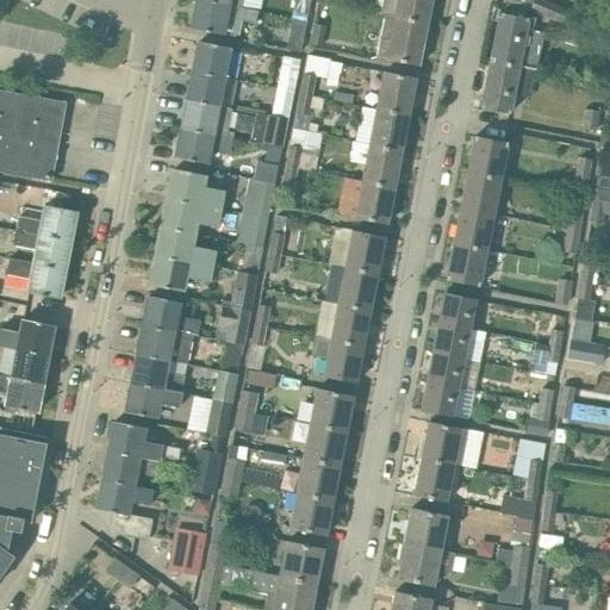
[(257,11),(241,7),(201,0),(197,0),(192,26),(205,30),(205,31),(235,37),(238,33),(241,20),(255,24),(257,11)]
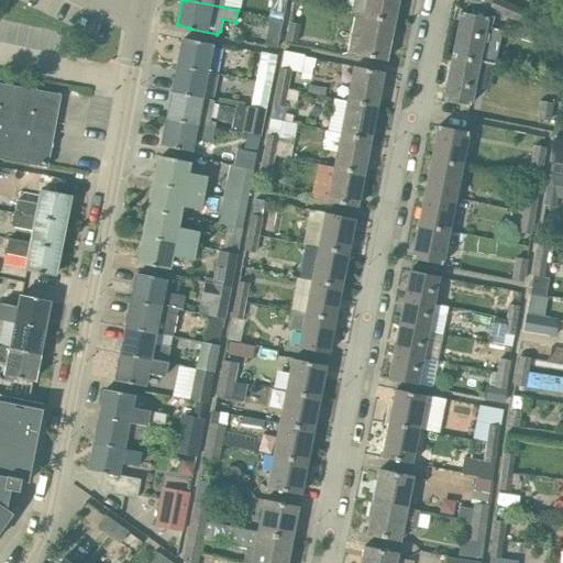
[(272,0),(269,17),(283,19),(286,0),(272,0)]
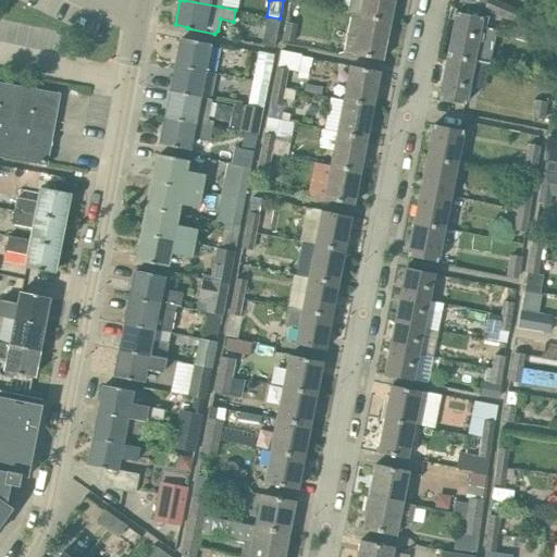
[(351,13),(390,21),(393,0),(349,0),(347,12),(351,13)]
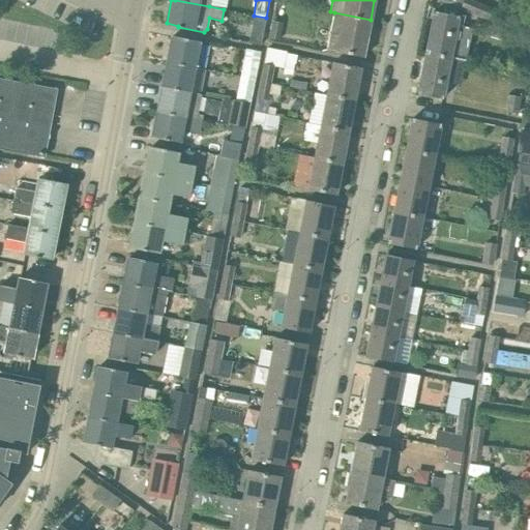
[(494,9),(471,0),(463,0),(461,8),(490,20),(494,9)]
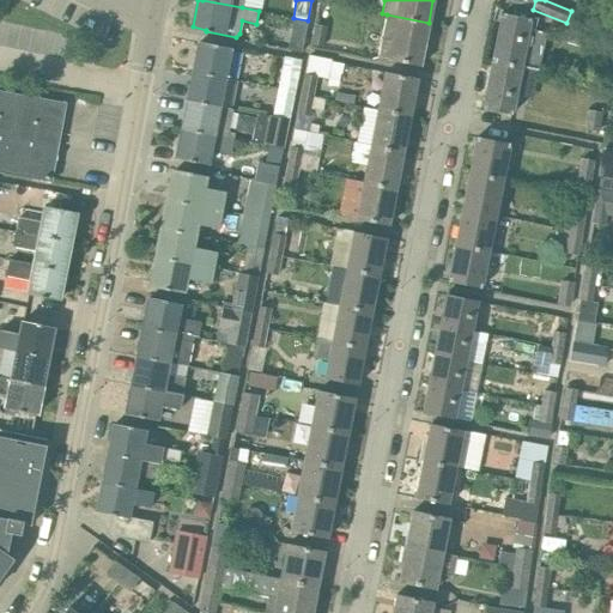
[(492,61),(521,67),(539,70),(546,34),(528,30),(530,19),(502,13),(492,61)]
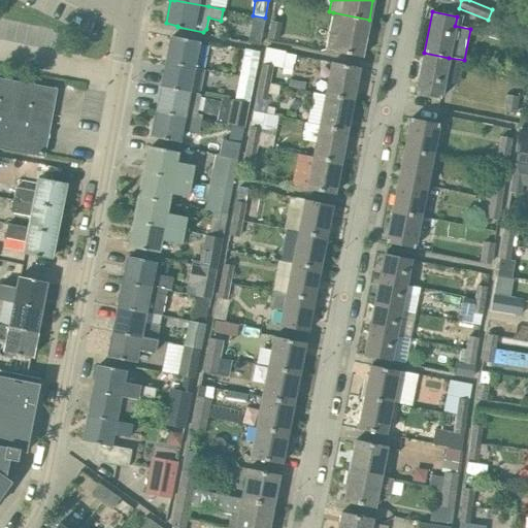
[(362,57),(369,20),(333,12),(326,50),(362,57)]
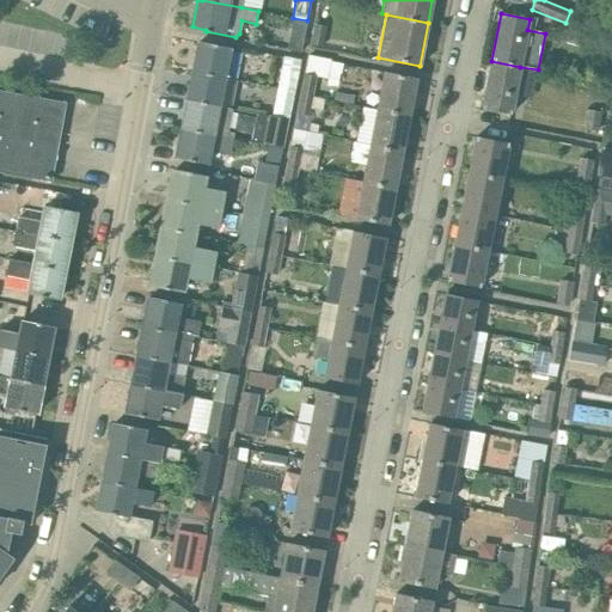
[(301,53),(307,20),(293,18),(287,49),(301,53)]
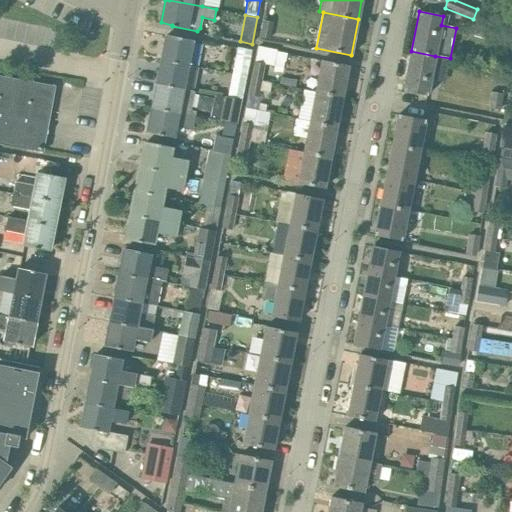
[(272,22),(263,20),(260,37),(269,38),(272,22)]
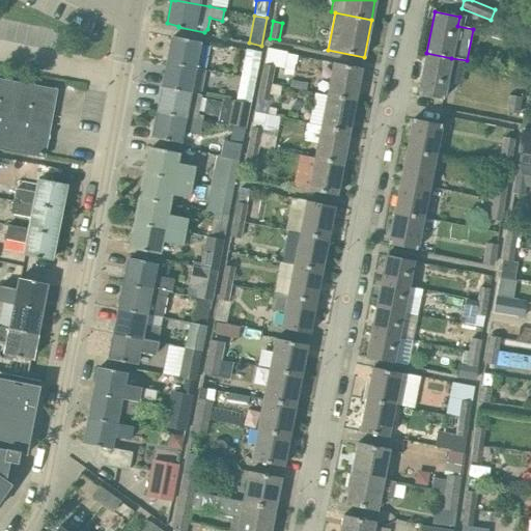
[(172,37),(167,62),(194,67),(199,42),(184,38),(184,39),(172,37)]
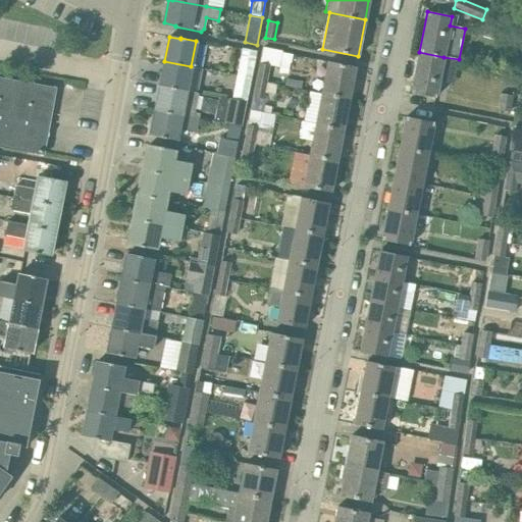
[(238,75),(251,77),(257,52),(243,48),(238,75)]
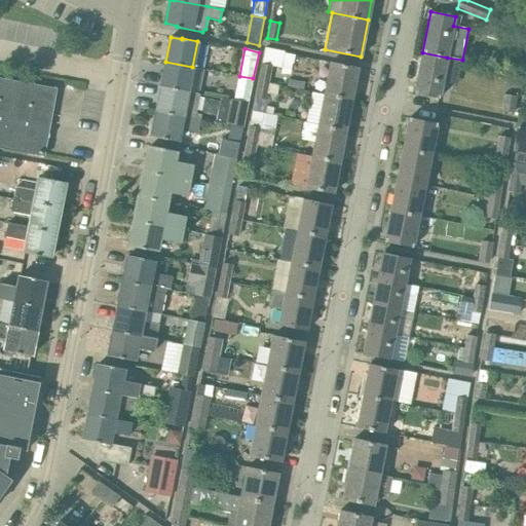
[(263,61),(292,64),(294,50),(264,48),(263,61)]
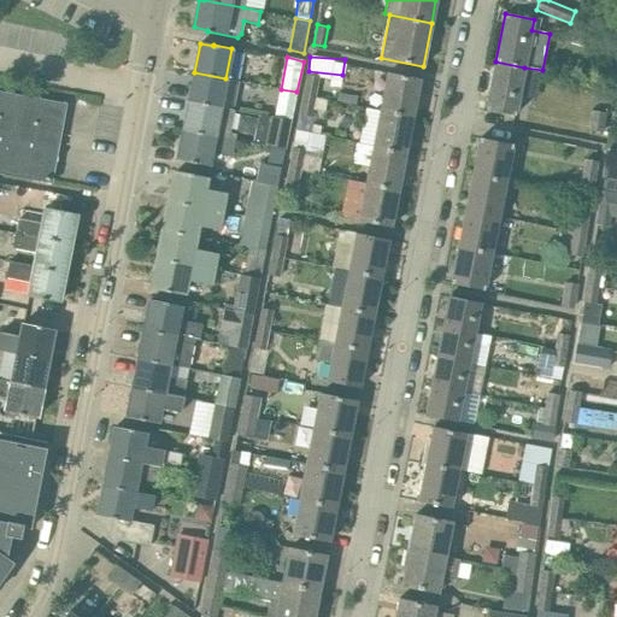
[(515,115),(524,68),(495,62),(486,110),(515,115)]
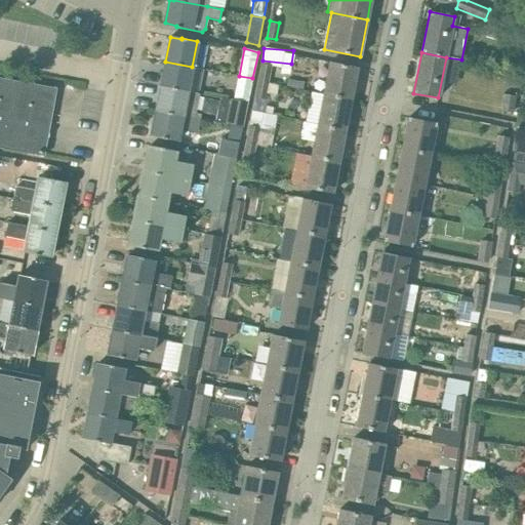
[(203,69),(192,67),(165,62),(161,86),(199,93),(203,69)]
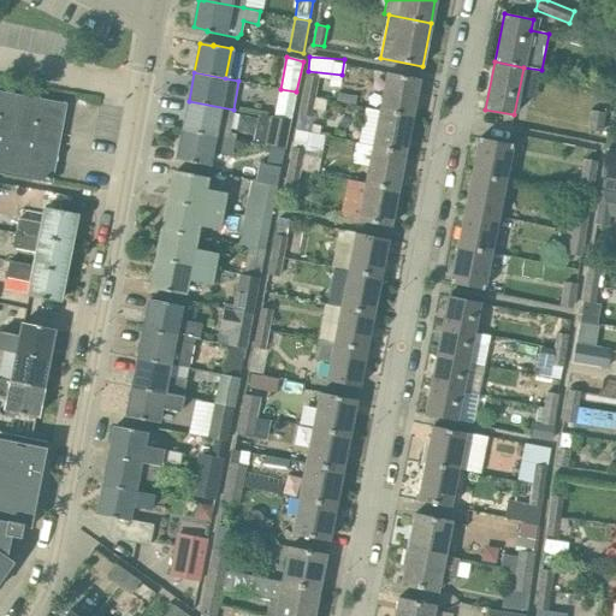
[(379,110),(413,116),(420,80),(386,72),(379,110)]
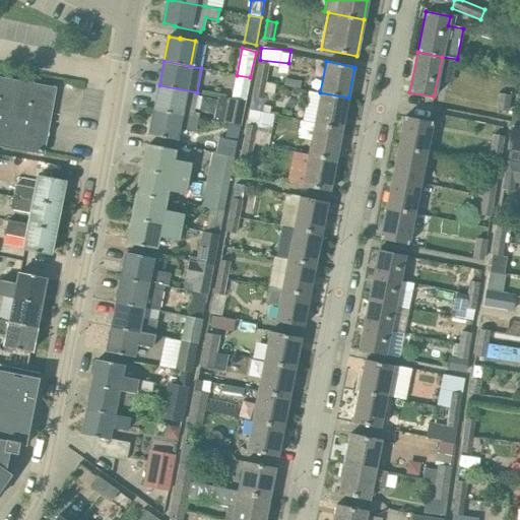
[(256,78),(266,80),(269,65),(259,63),(256,78)]
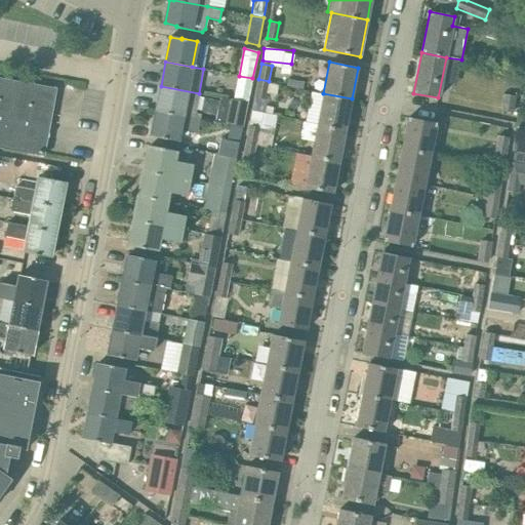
[(247,102),(252,78),(239,76),(234,99),(247,102)]
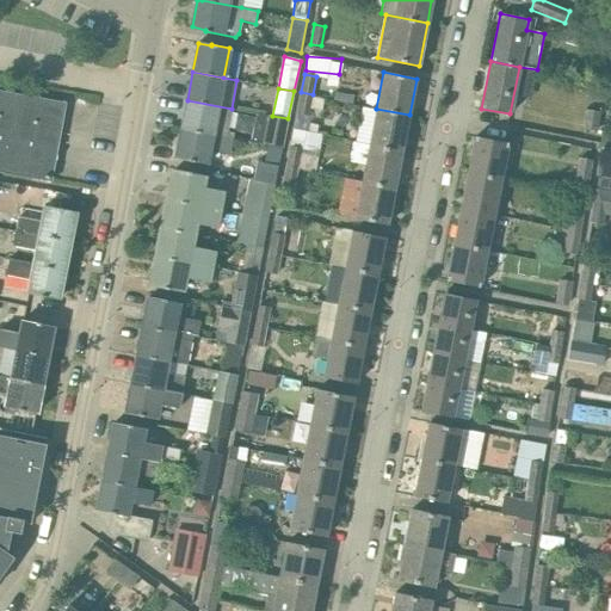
[(0,171),(48,180),(48,183),(50,183),(65,100),(62,100),(62,103),(0,91),(0,171)]
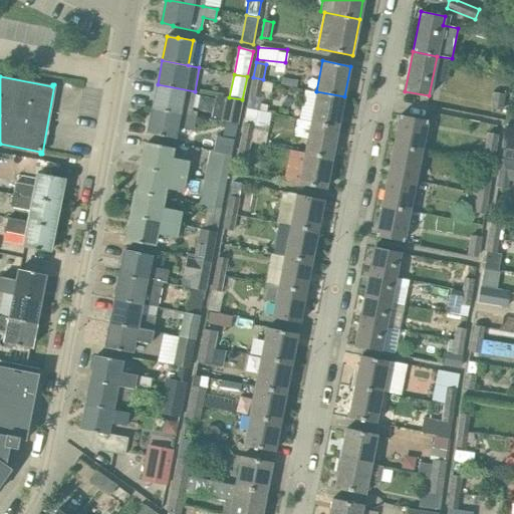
[(249,95),(259,97),(263,79),(253,77),(249,95)]
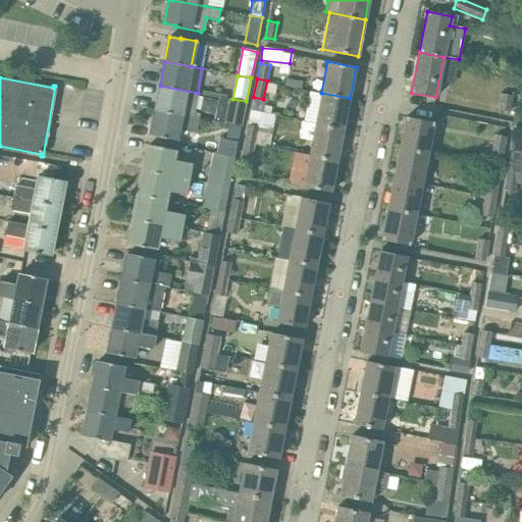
[(160,86),(155,110),(193,117),(199,118),(200,113),(195,112),(198,93),(160,86)]
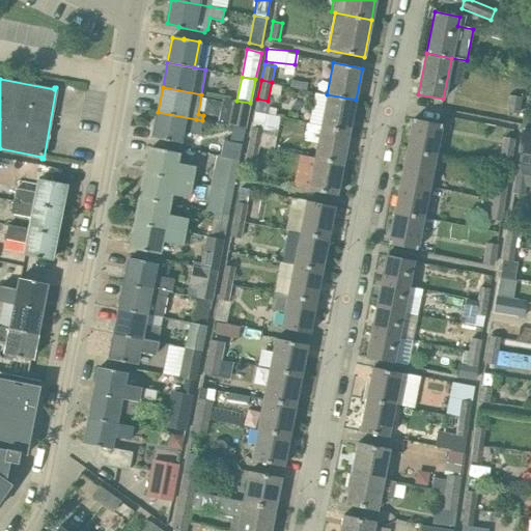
[(356,100),(327,94),(320,126),(350,132),(356,100)]
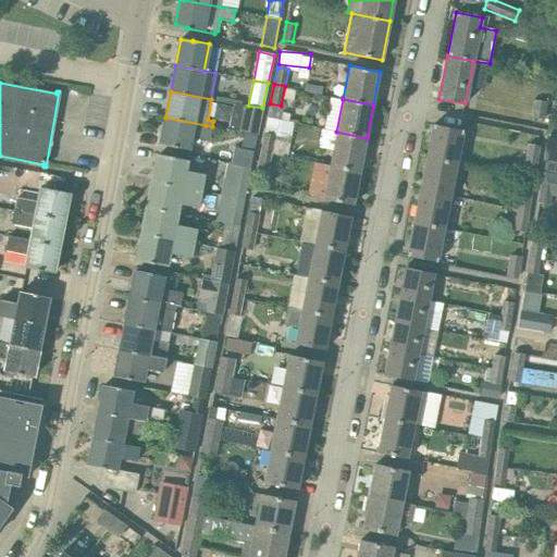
[(547,101),(534,100),(532,116),(544,119),(547,101)]
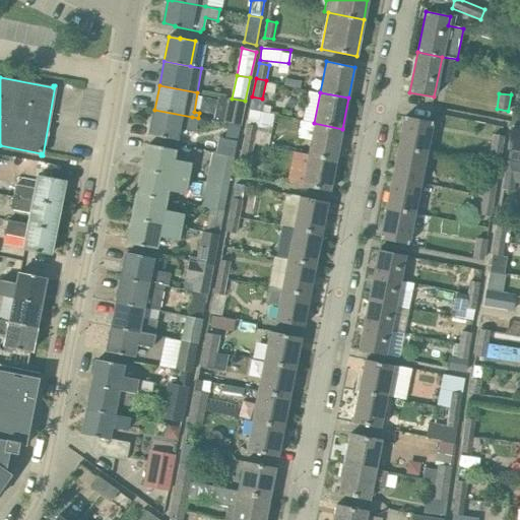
[(269,127),(273,115),(260,111),(264,101),(254,96),(246,119),(269,127)]
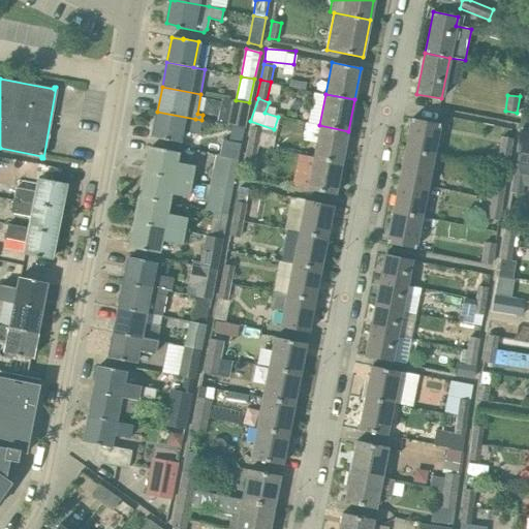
[(228,115),(226,123),(230,124),(230,126),(243,128),(244,127),(249,102),(236,100),(231,99),(230,102),(228,115)]
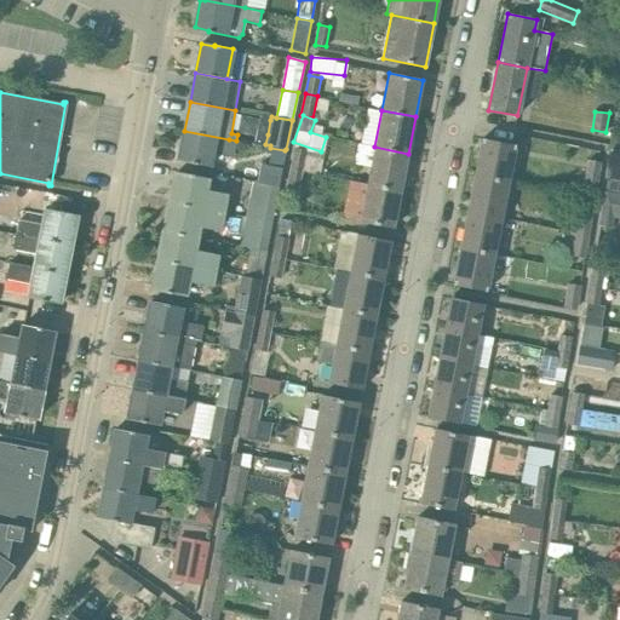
[(236,141),(229,139),(184,131),(178,160),(191,162),(191,164),(210,167),(212,153),(233,158),(236,141)]
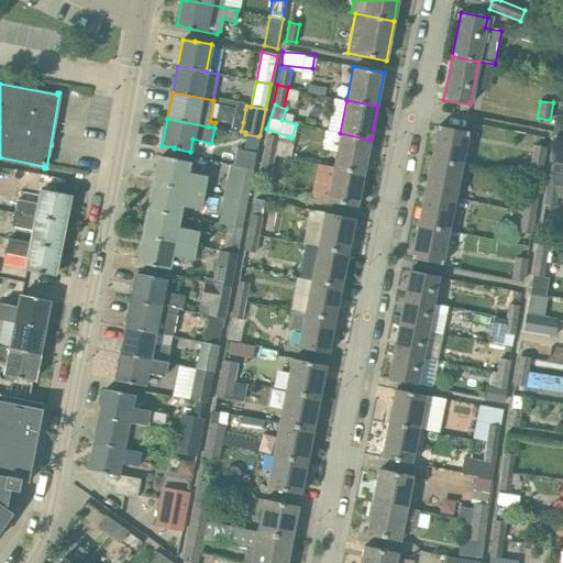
[(438,125),(431,159),(462,165),(468,132),(438,125)]
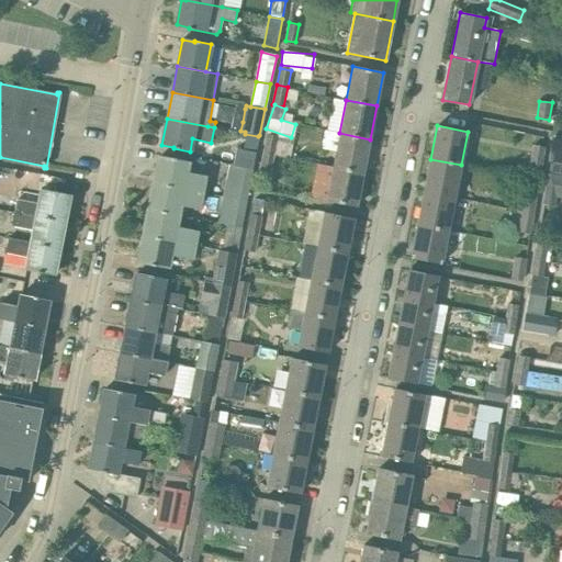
[(370,139),(339,133),(333,167),(363,172),(370,139)]
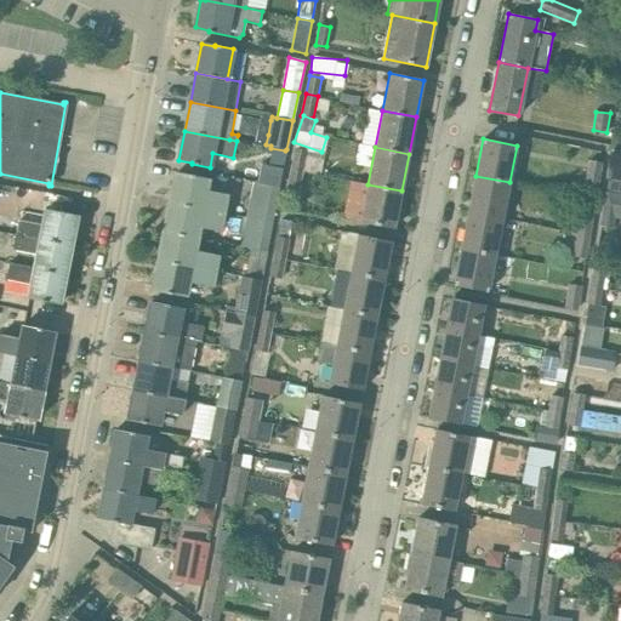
[(271,148),(267,166),(283,170),(285,151),(271,148)]
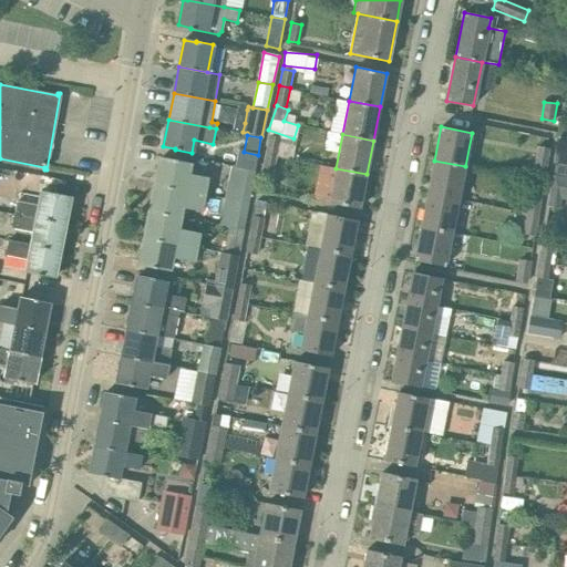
[(269,136),(265,154),(276,156),(280,138),(269,136)]
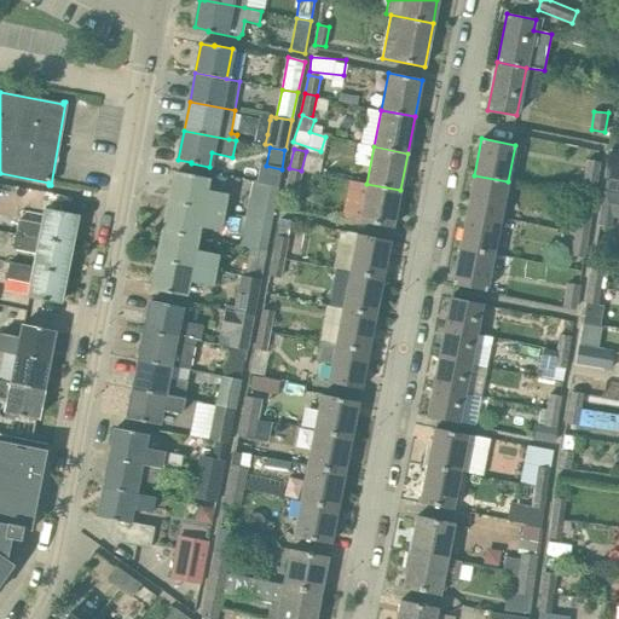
[(588,160),(584,183),(596,185),(600,162),(588,160)]
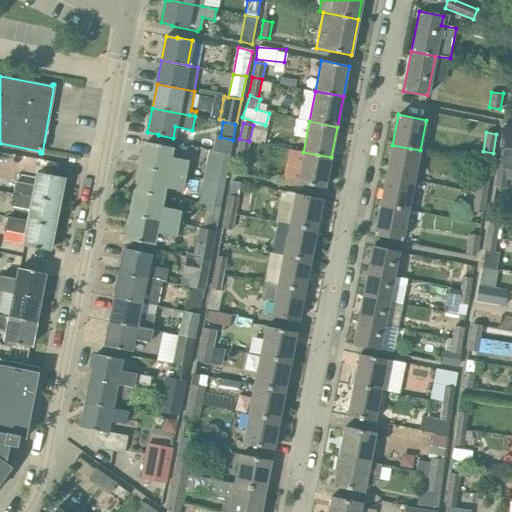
[(511,137),(503,136),(500,158),(511,159),(511,137)]
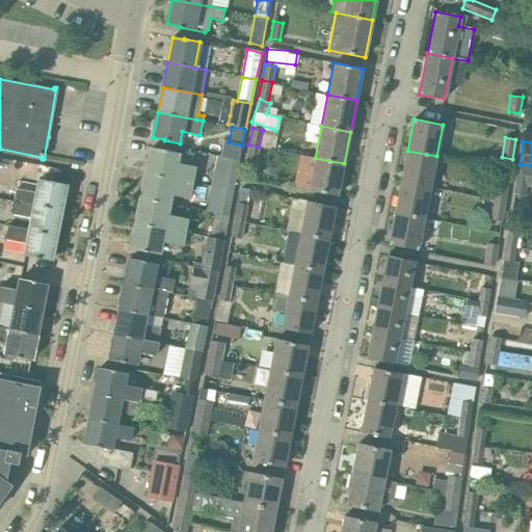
[(256,163),(259,147),(248,144),(245,161),(256,163)]
